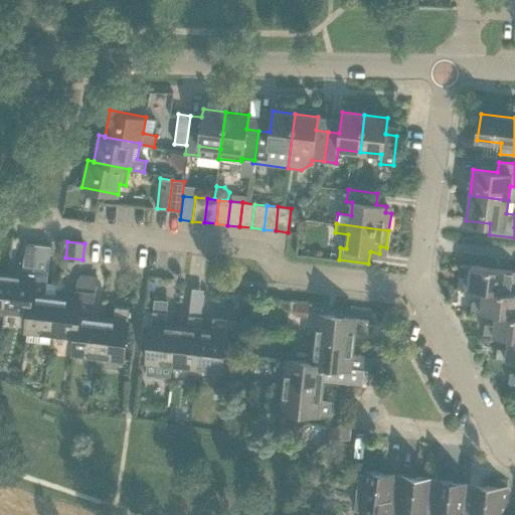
[(34,269),(37,244),(25,243),(23,269),(28,269),(27,276),(8,274),(4,311),(28,314),(32,280),(34,269)]
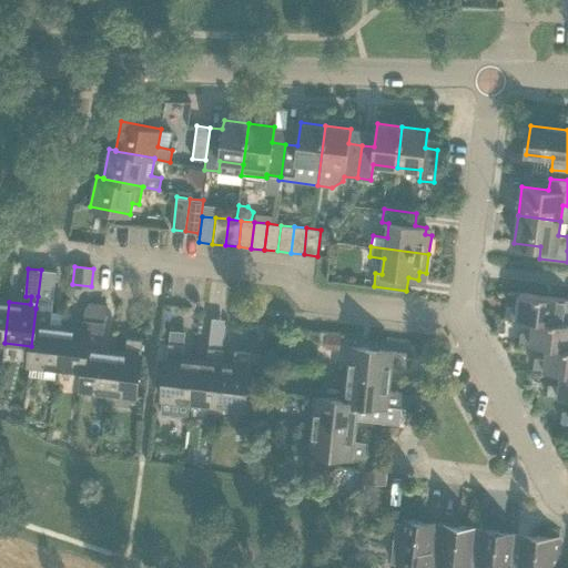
[(57,367),(61,326),(50,325),(56,271),(41,270),(38,296),(36,308),(31,346),(29,365),(57,367)]
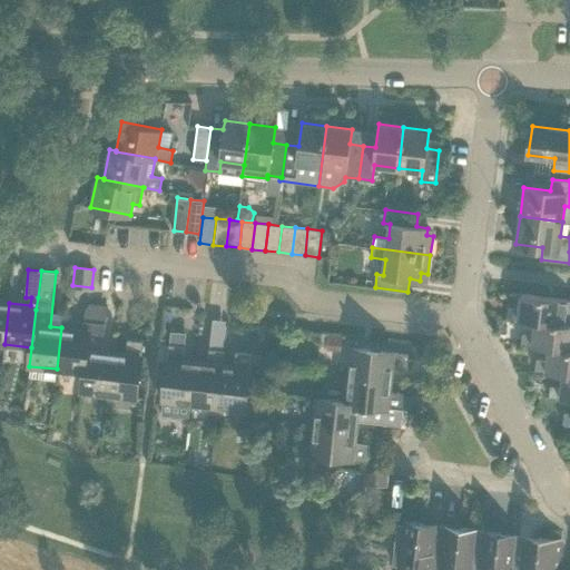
[(0,343),(5,344),(9,303),(0,302),(0,279),(0,276),(0,275),(0,343)]
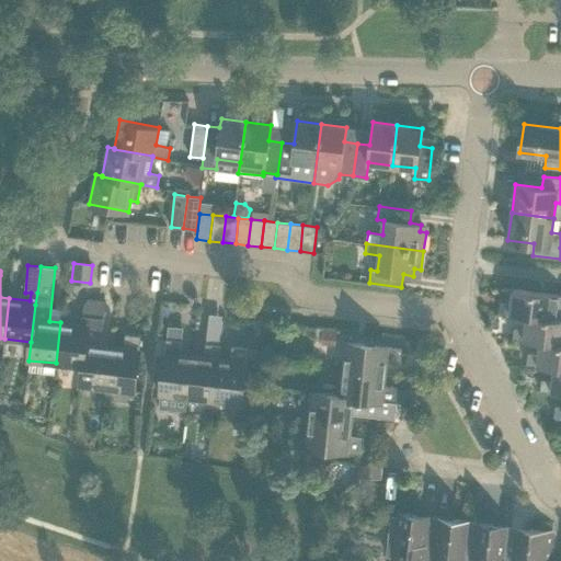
[(559,319),(560,304),(560,294),(512,288),(511,302),(500,301),(499,312),(526,316),(526,315),(559,319)]
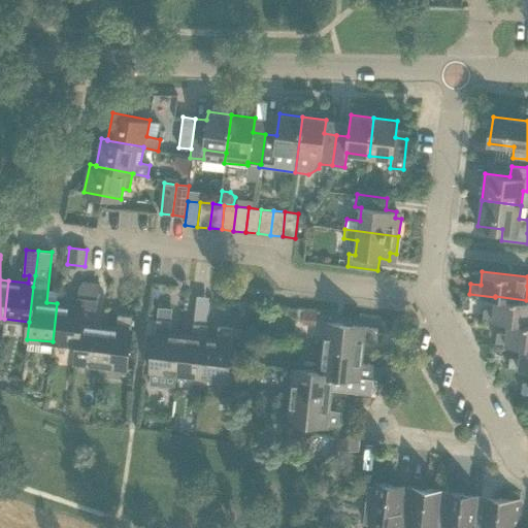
[(84,298),(97,300),(99,282),(86,281),(84,298)]
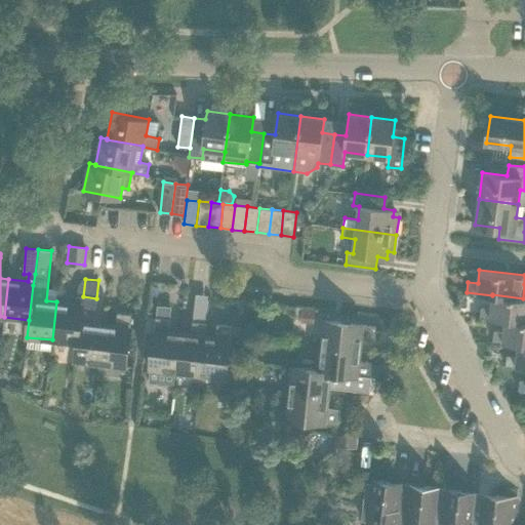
[(192,283),(190,316),(208,317),(209,283),(192,283)]
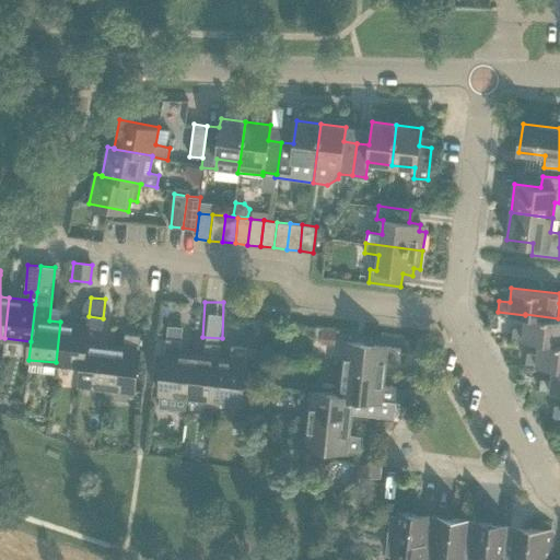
[(559,318),(558,318),(525,314),(525,315),(523,328),(513,327),(512,337),(539,341),(539,340),(559,342),(559,318)]
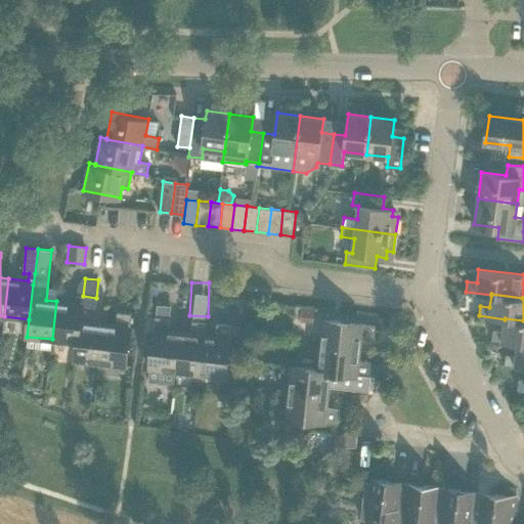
[(96,298),(83,296),(77,295),(76,304),(56,301),(52,339),(76,342),(77,342),(81,307),(95,309),(96,298)]
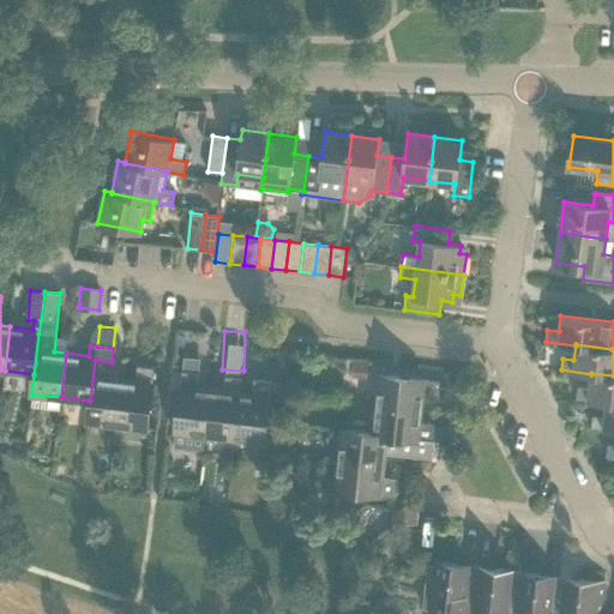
[(182,371),(198,373),(200,359),(184,356),(182,371)]
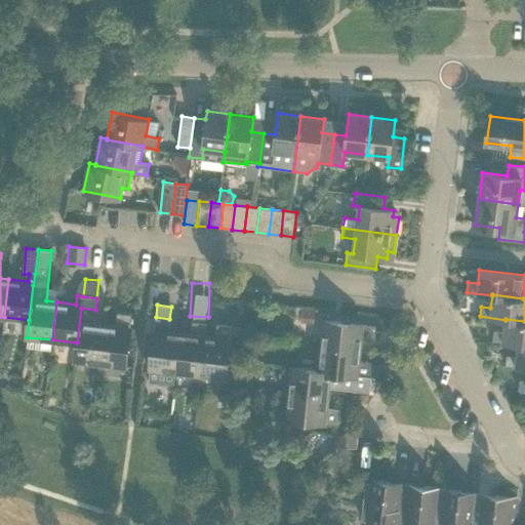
[(93,324),(95,310),(81,308),(77,342),(76,342),(74,360),(95,362),(101,324),(93,324)]
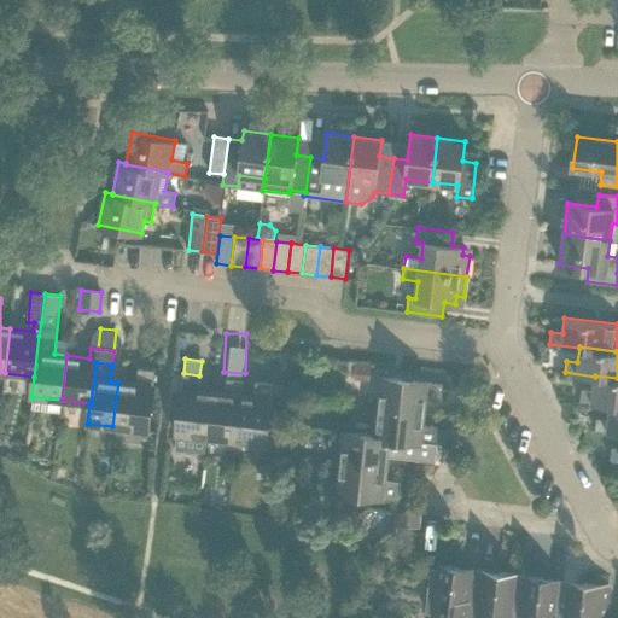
[(368,380),(371,363),(355,362),(354,379),(368,380)]
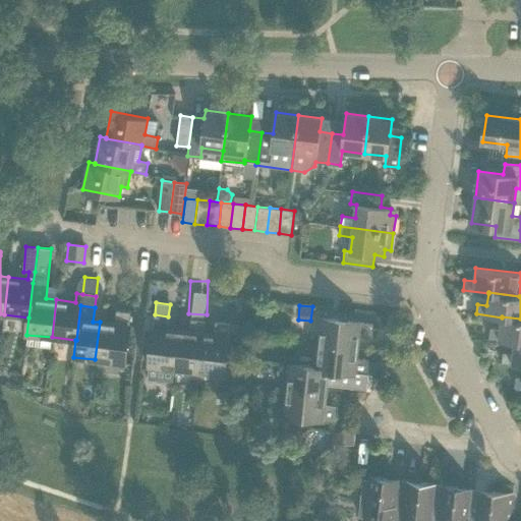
[(100,322),(95,359),(124,363),(130,311),(116,310),(114,324),(100,322)]
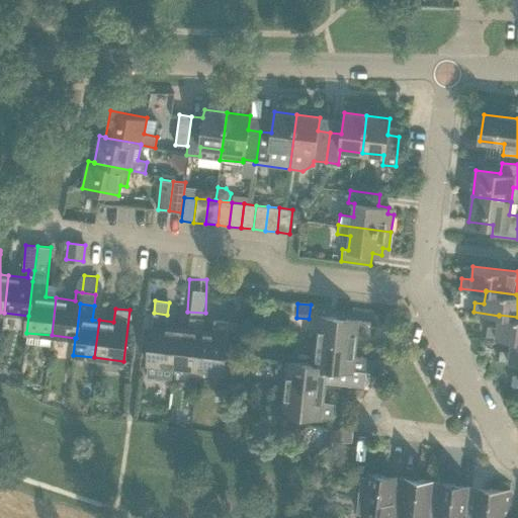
[(173,366),(177,329),(166,328),(168,315),(167,315),(154,313),(148,363),(173,366)]
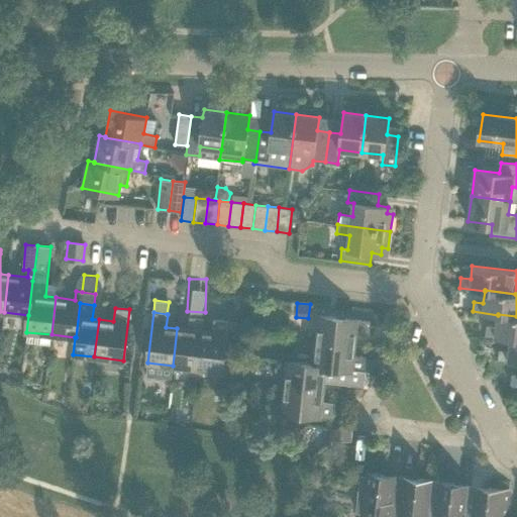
[(516,316),(498,314),(498,315),(496,327),(486,326),(485,335),(510,338),(516,338),(516,316)]
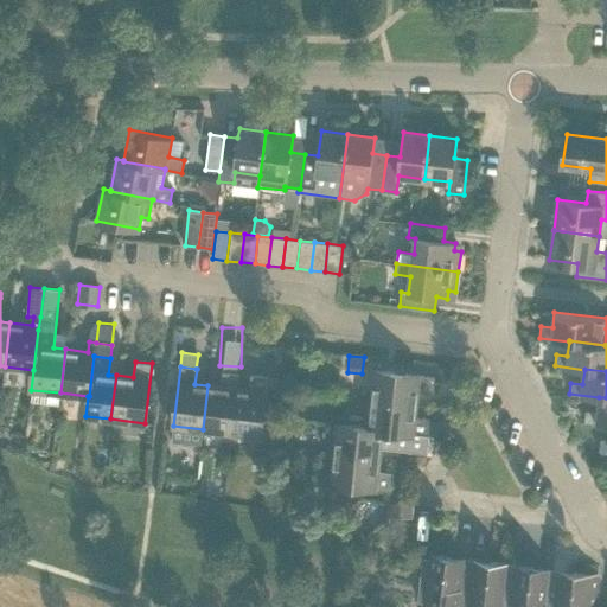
[(371,400),(415,404),(417,393),(433,394),(434,377),(375,370),(371,400)]
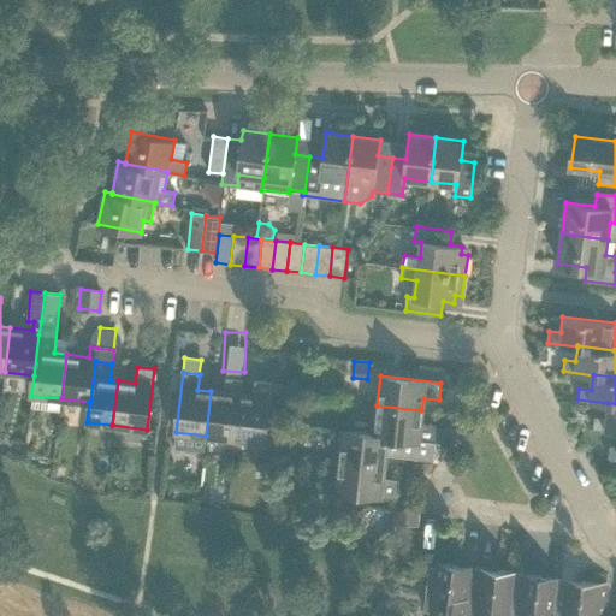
[(240,395),(241,395),(242,379),(225,377),(224,392),(211,391),(206,436),(235,439),(240,395)]
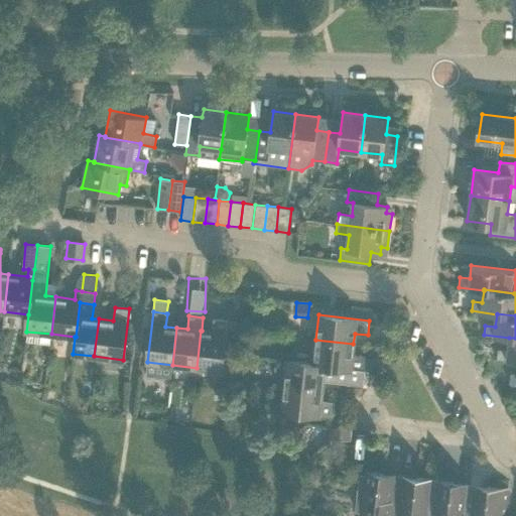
[(201,331),(197,368),(222,371),(227,320),(213,318),(212,332),(202,331),(201,331)]
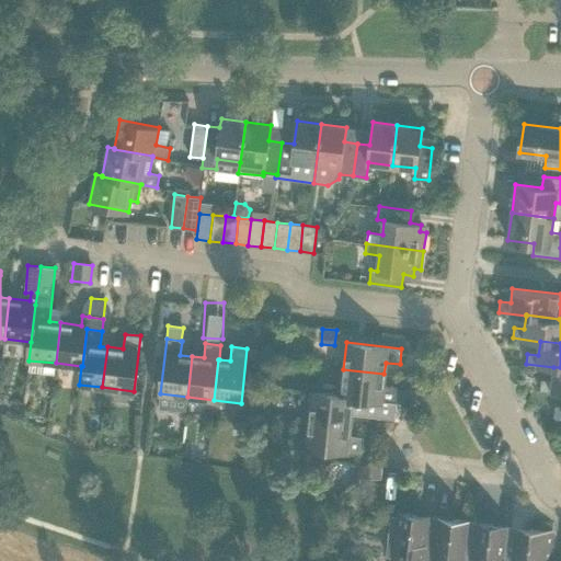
[(560,367),(553,367),(552,380),(541,379),(540,390),(560,392),(560,367)]
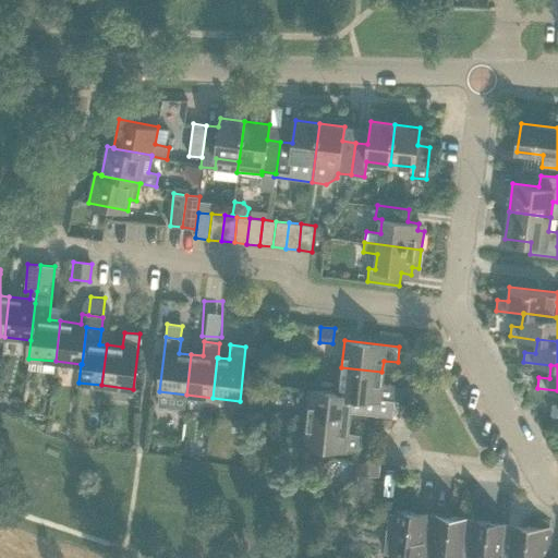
[(380,384),(381,372),(341,367),(339,393),(365,397),(365,398),(393,400),(395,386),(380,384)]
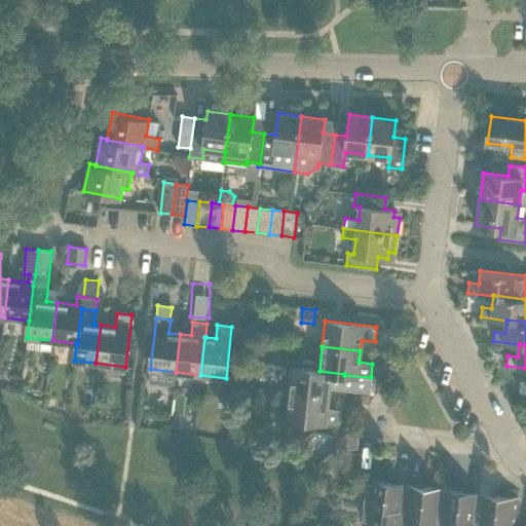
[(320,371),(293,368),(290,392),(328,398),(329,387),(369,391),(371,377),(344,375),(344,374),(320,371)]
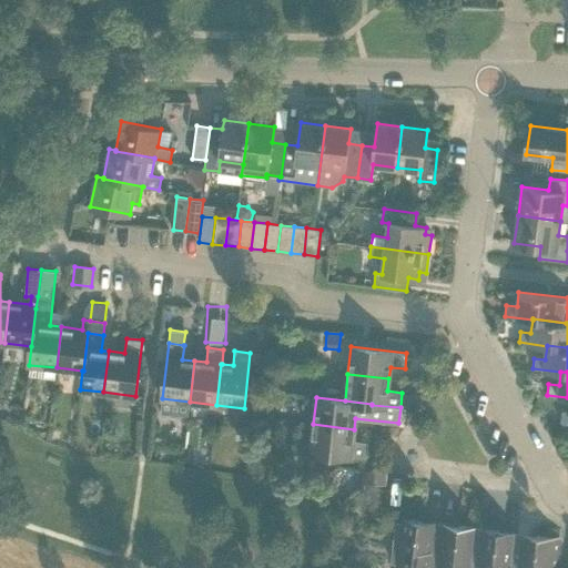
[(257,408),(256,417),(273,418),(273,411),(257,408)]
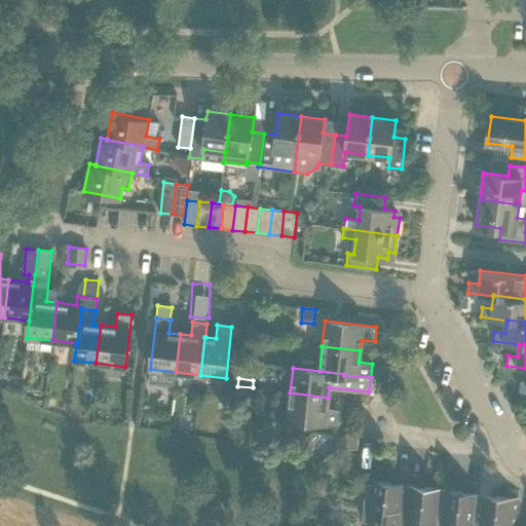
[(327,408),(328,398),(290,392),(287,418),(338,424),(340,410),(327,408)]
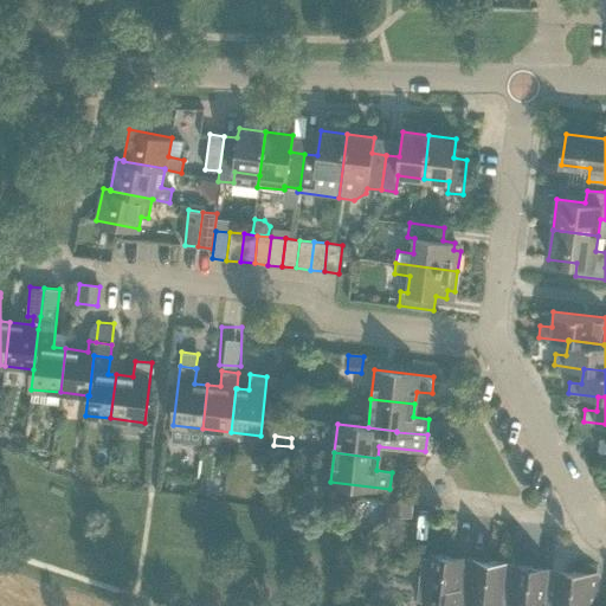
[(251,455),(250,469),(268,470),(269,457),(251,455)]
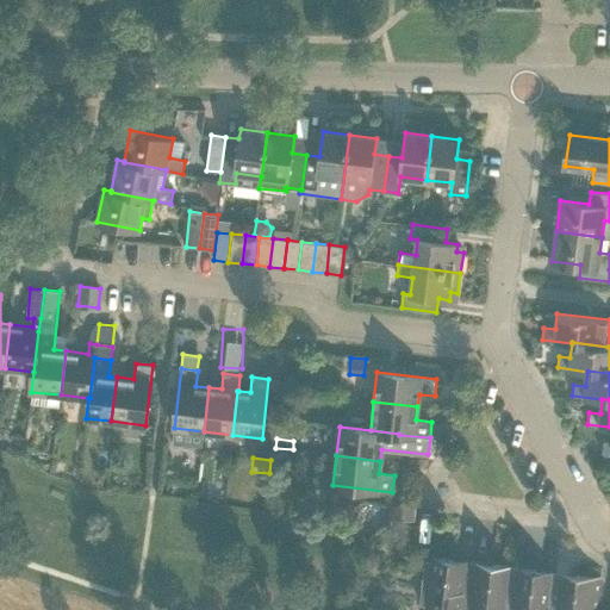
[(415,520),(416,505),(388,504),(387,518),(415,520)]
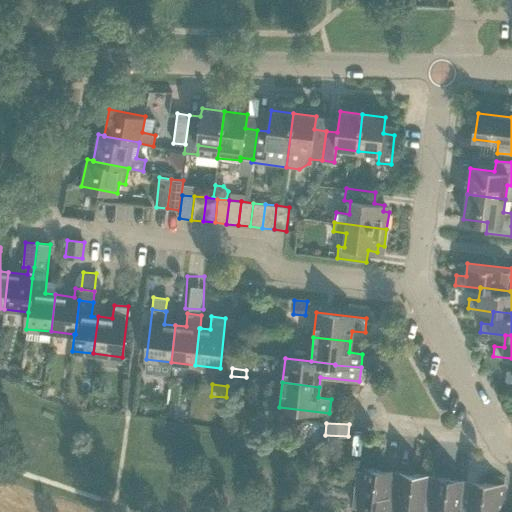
[(390,511),(396,471),(357,466),(354,494),(336,491),(333,511),(357,511),(368,511),(390,511)]
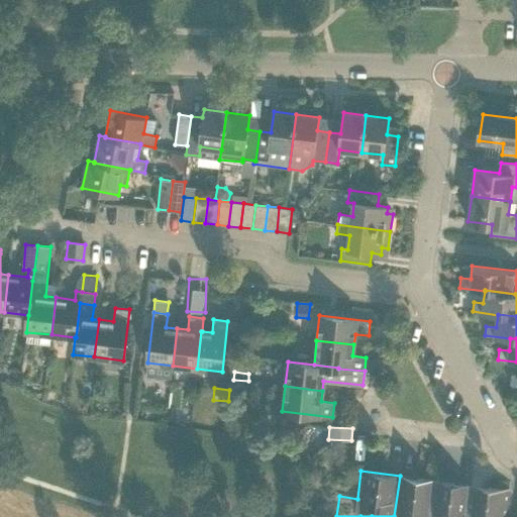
[(430,516),(435,481),(400,476),(394,516),(430,516)]
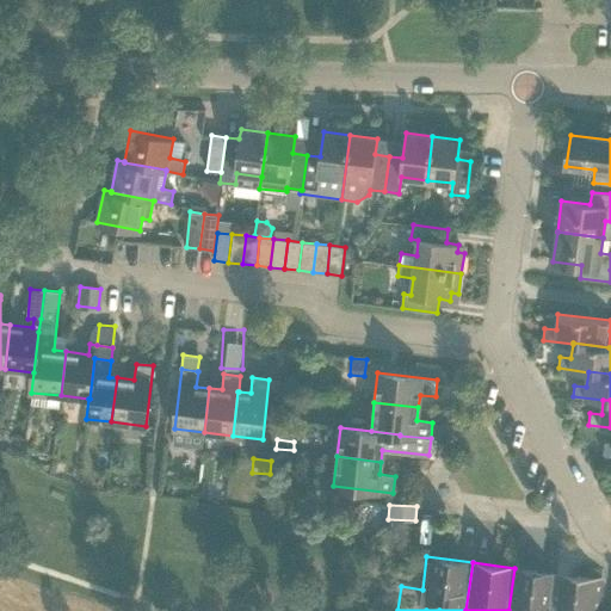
[(550,610),(556,573),(514,568),(508,610),(550,610)]
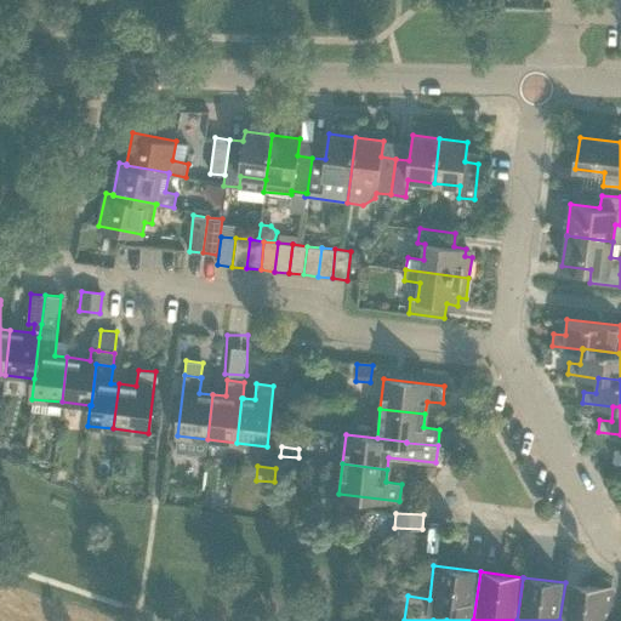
[(565,582),(559,620),(620,620),(608,619),(611,588),(565,582)]
